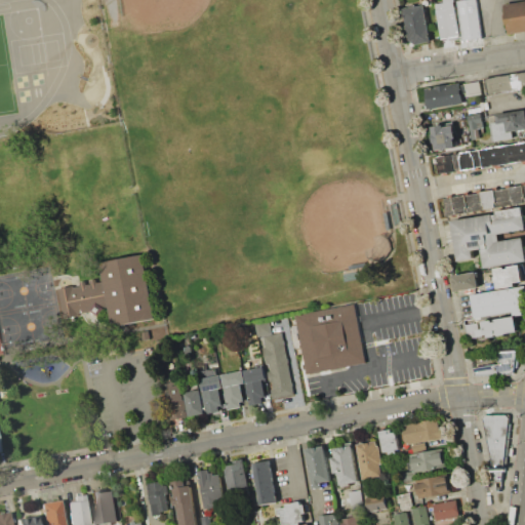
[(442,38),(436,4),(445,2),(444,0),(454,0),(461,39),(454,40),(453,36),(442,38)]
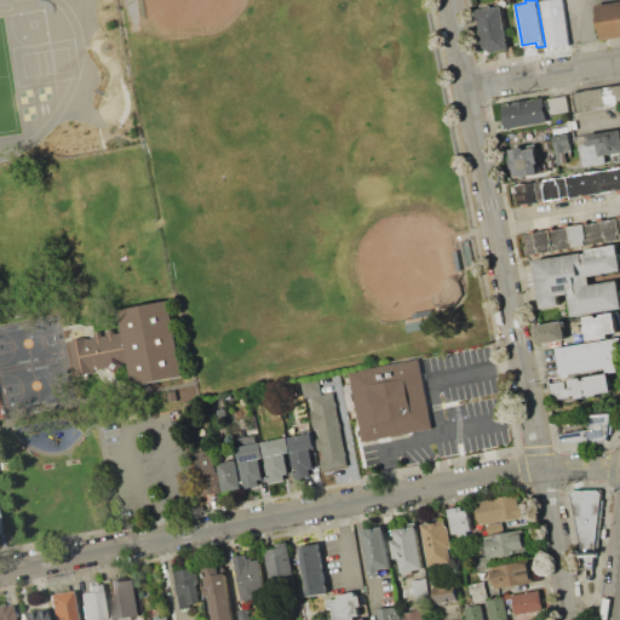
[(562,0),(570,44),(549,49),(540,1),(546,0),(562,0)]
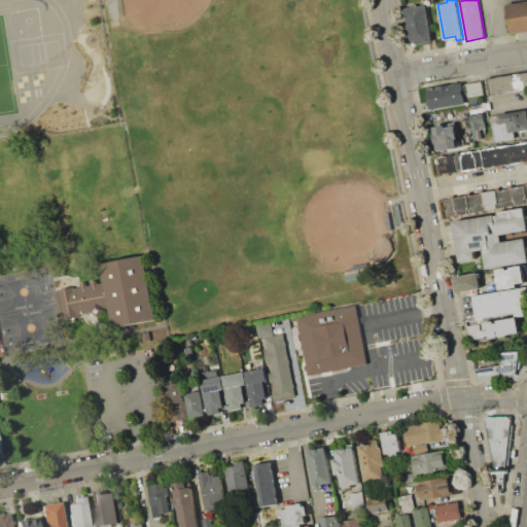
[(506,4),(526,0),(526,31),(513,34),(506,4)]
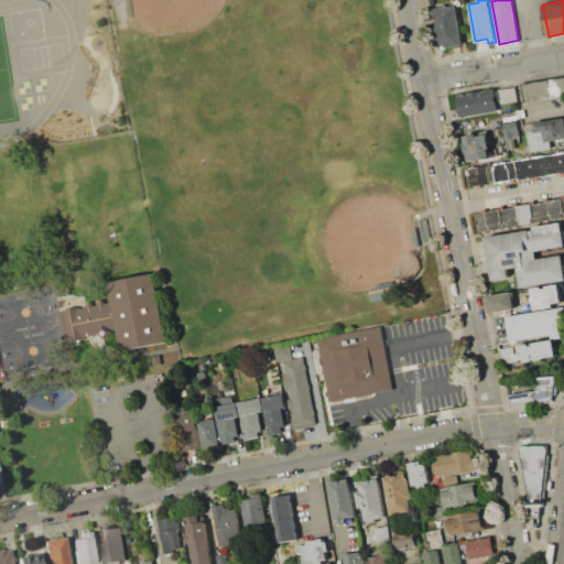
[(455,4),(462,44),(445,46),(437,41),(436,34),(437,34),(435,20),(434,20),(432,9),(455,4)]
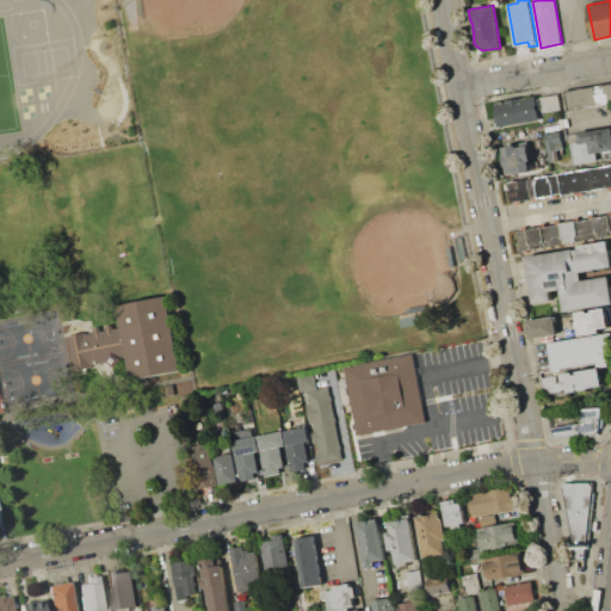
[(610,82),(610,103),(568,111),(566,91),(610,82)]
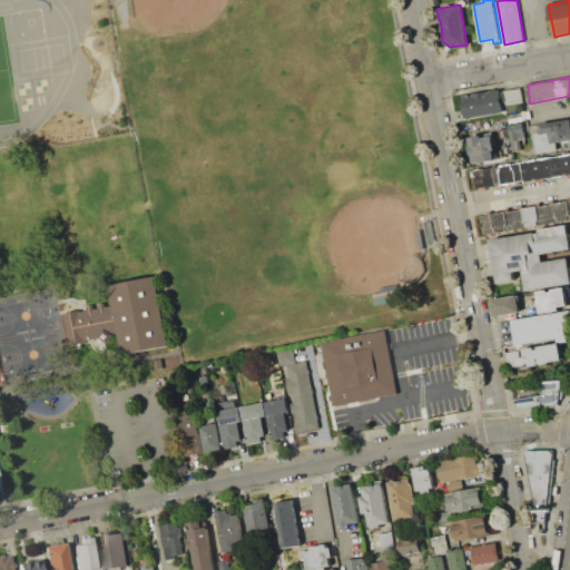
[(503,90),(521,88),(523,101),(505,105),(503,90)]
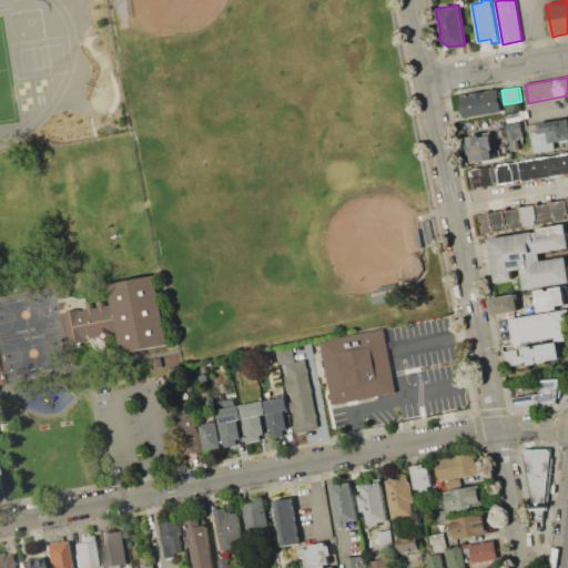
[(463,118),(462,107),(463,105),(460,95),(498,89),(501,111),(463,118)]
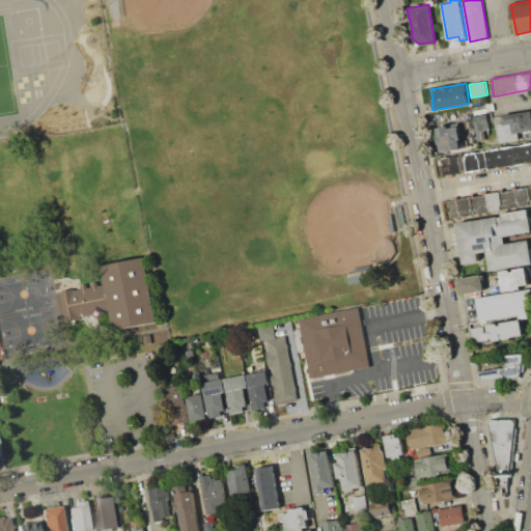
[(502,115),(530,110),(530,130),(519,133),(520,140),(500,143),(497,124),(503,123),(502,115)]
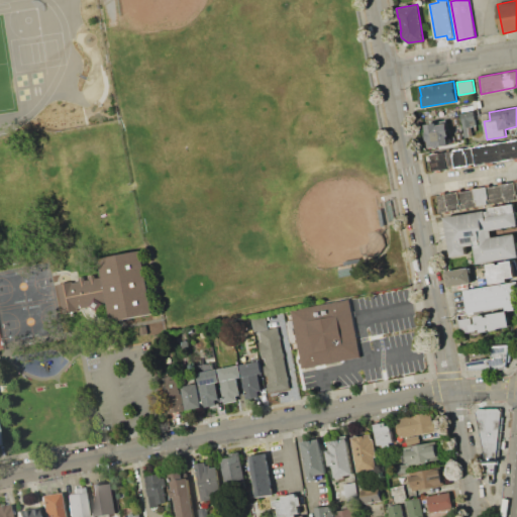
[(461,113),(475,111),(477,125),(476,125),(477,130),(473,130),(474,135),(464,136),(461,113)]
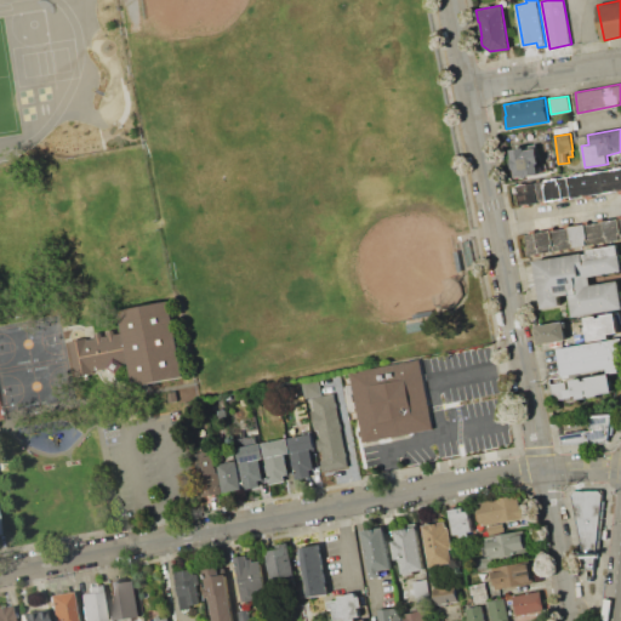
[(516,177),(512,151),(527,148),(527,151),(539,149),(541,164),(539,164),(540,172),(516,177)]
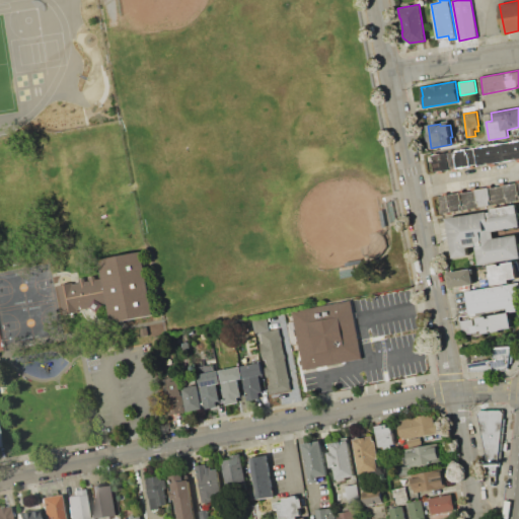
[(432,155),(518,141),(518,159),(478,165),(478,164),(434,171),(432,155)]
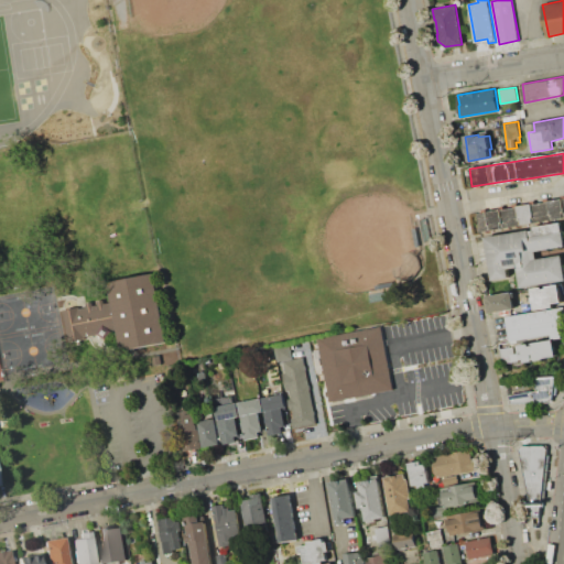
[(477,213),(563,197),(563,217),(553,219),(552,216),(533,219),(534,223),(480,231),(477,213)]
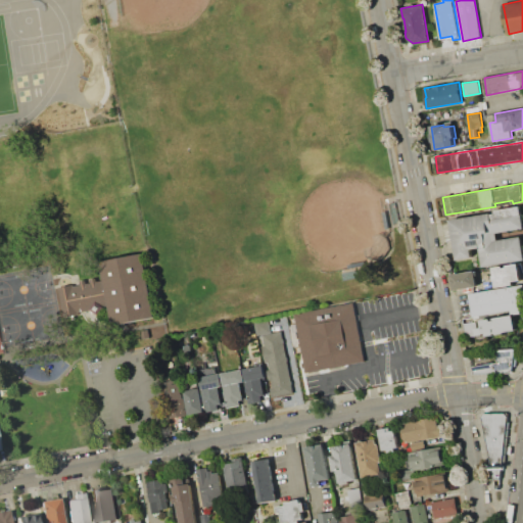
[(522,217),(522,229),(497,233),(498,240),(521,236),(522,247),(522,259),(483,267),(480,247),(472,249),(473,256),(458,259),(450,220),(491,212),(491,214),(495,214),(494,210),(521,205),(522,217)]
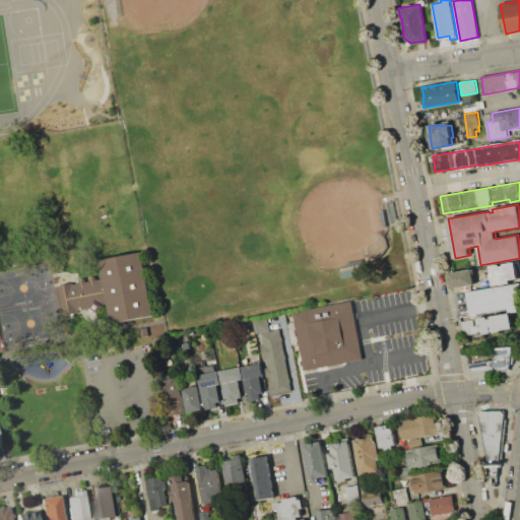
[(138,253),(149,315),(109,322),(106,304),(99,313),(88,308),(79,310),(80,313),(63,317),(57,284),(99,277),(94,260),(138,253)]
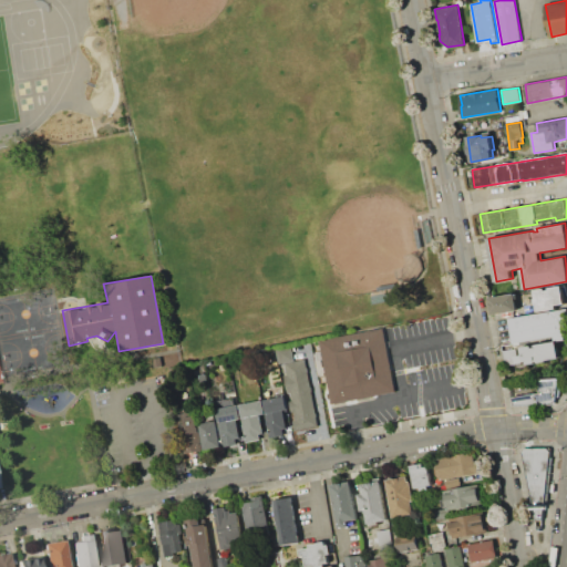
[(535,290),(546,288),(546,290),(550,290),(549,287),(563,285),(566,303),(557,306),(557,309),(539,312),(538,305),(536,305),(535,298),(537,298),(535,290)]
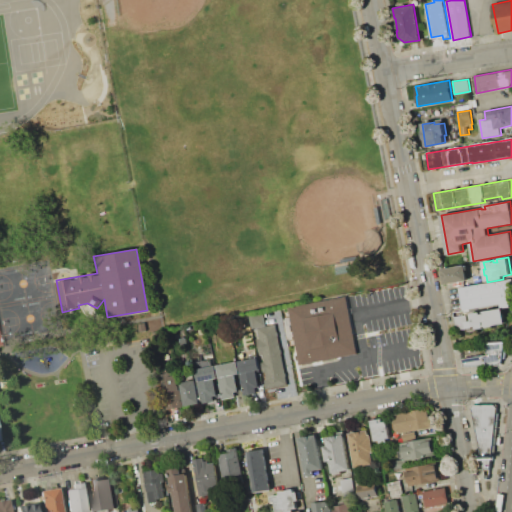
[(442,268),(466,264),(467,270),(466,270),(467,280),(444,284),(442,268)]
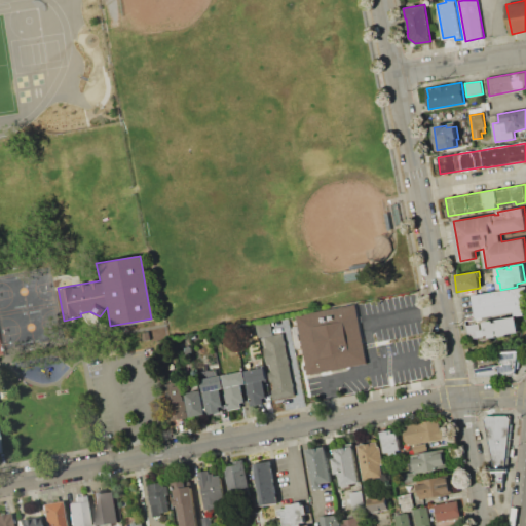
[(473,295),(525,286),(525,314),(519,316),(518,311),(485,316),(485,318),(478,321),(473,295)]
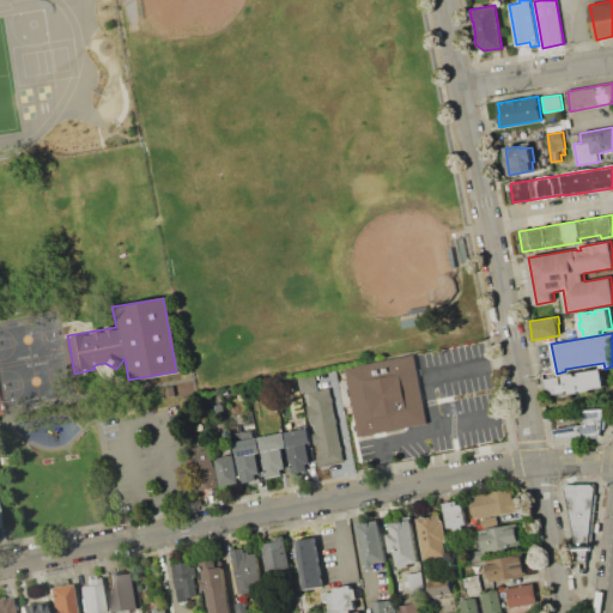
[(346,369),(358,436),(428,424),(414,357),(346,369)]
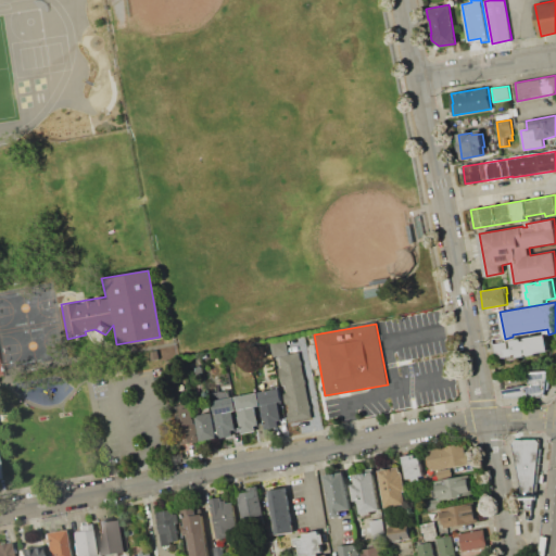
[(550,351),(536,353),(536,354),(518,357),(519,359),(506,362),(506,357),(495,358),(493,343),(506,341),(507,349),(513,348),(512,340),(521,339),(522,341),(525,341),(525,338),(546,335),(550,351)]
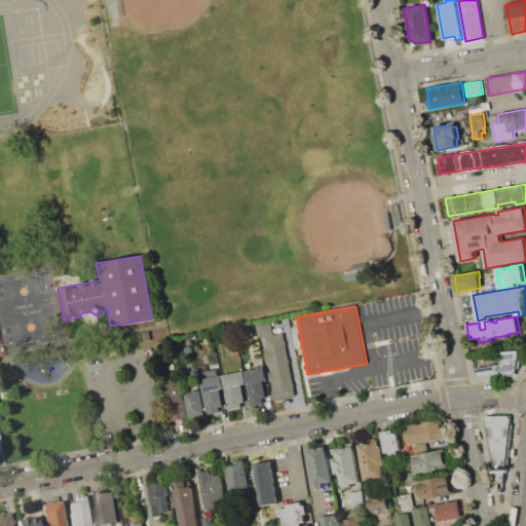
[(273,334),(264,336),(259,337),(256,325),(271,322),(273,334)]
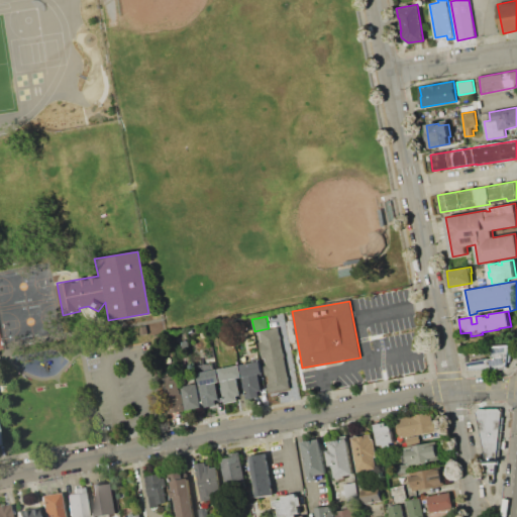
[(278,327),(290,389),(270,393),(260,342),(262,341),(260,330),(269,328),(278,327)]
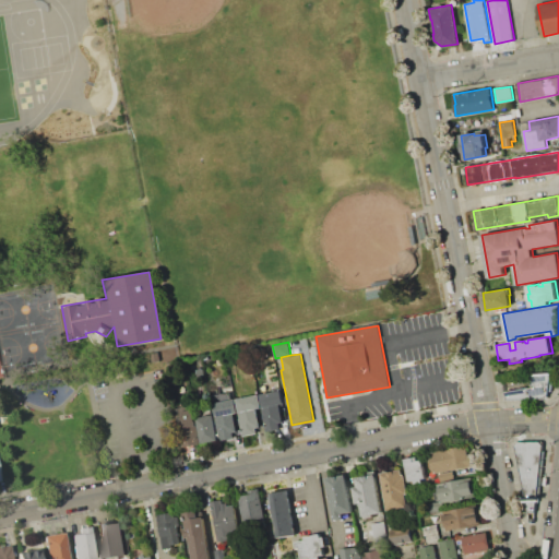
[(507,400),(504,391),(532,387),(530,375),(550,373),(548,395),(544,399),(507,400)]
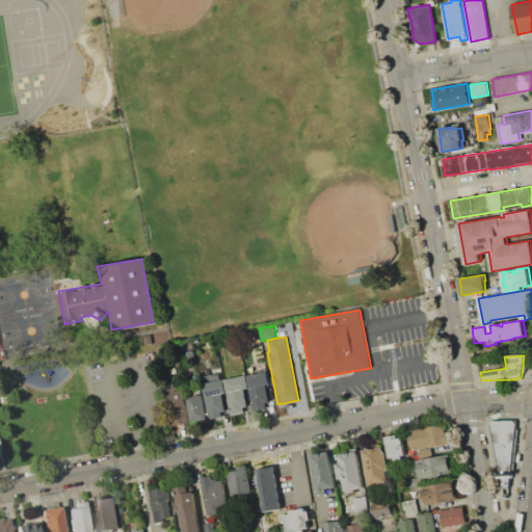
[(246,375),(268,371),(270,383),(266,384),(269,402),(265,403),(266,408),(254,410),(248,388),(246,375)]
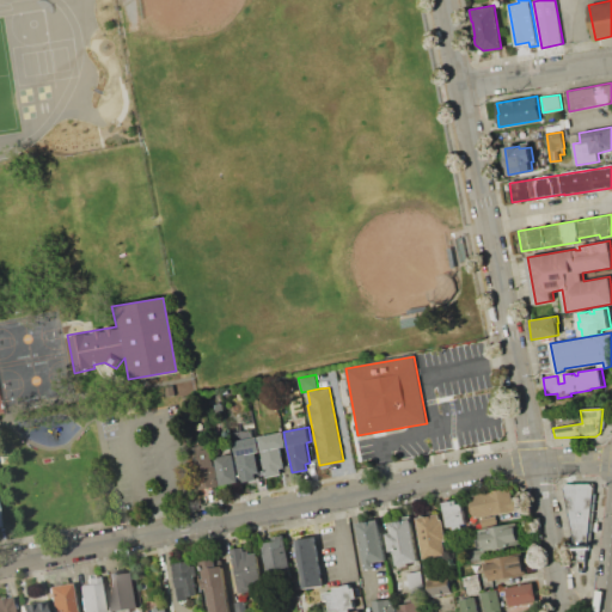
[(258,436),(283,432),(286,446),(280,447),(285,467),(280,467),(281,475),(265,477),(261,451),(258,436)]
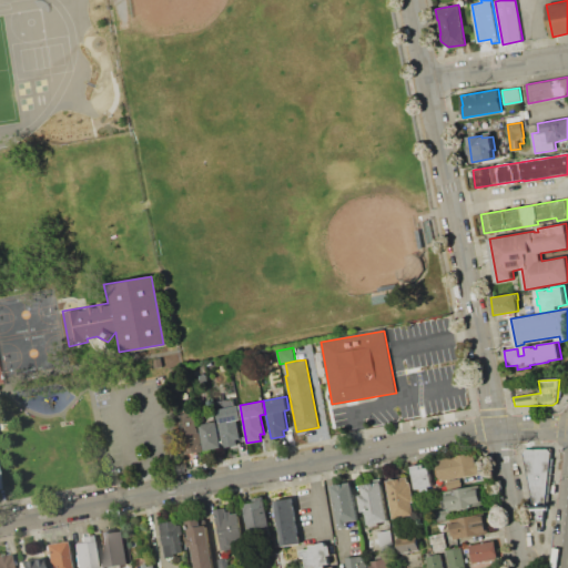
[(216,409),(240,405),(242,418),(236,419),(240,438),(236,439),(237,445),(223,447),(216,409)]
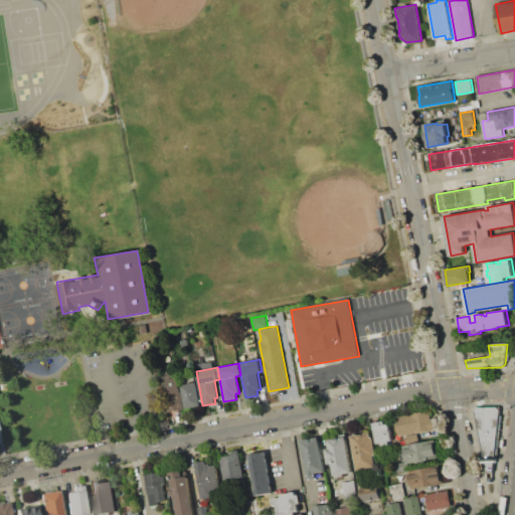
[(168,411),(165,395),(170,394),(167,379),(178,377),(181,391),(182,391),(185,408),(168,411)]
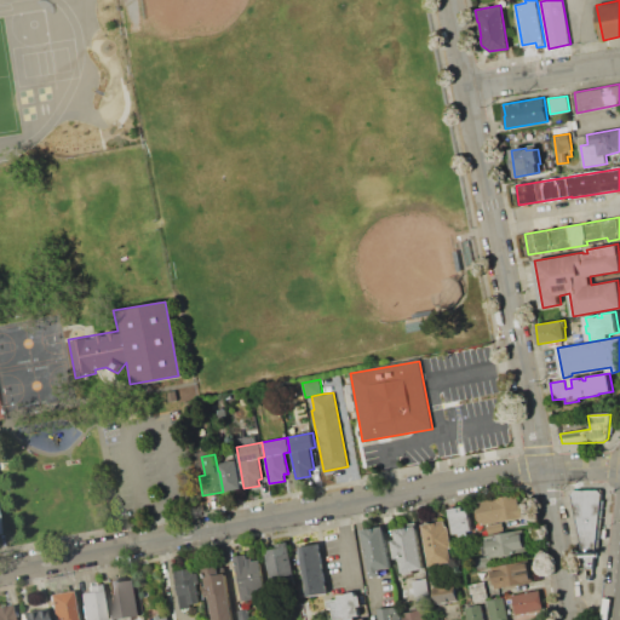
[(219,463),(237,459),(242,488),(224,492),(219,463)]
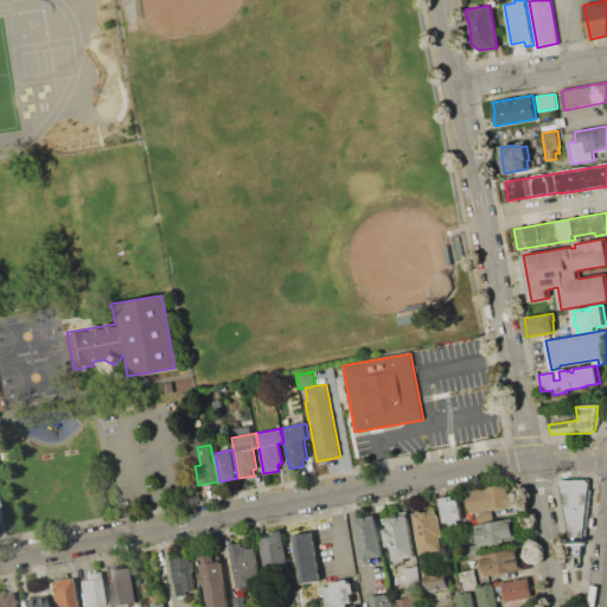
[(560,484),(574,555),(581,555),(590,483),(586,479),(562,479),(560,484)]
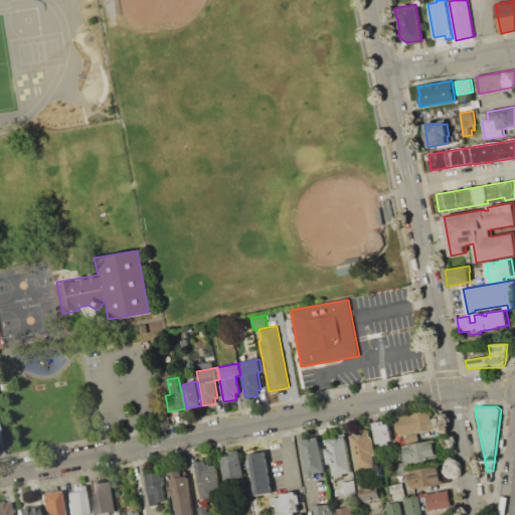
[(430,410),(432,418),(433,418),(436,430),(421,432),(423,439),(405,443),(404,436),(399,437),(396,416),(430,410)]
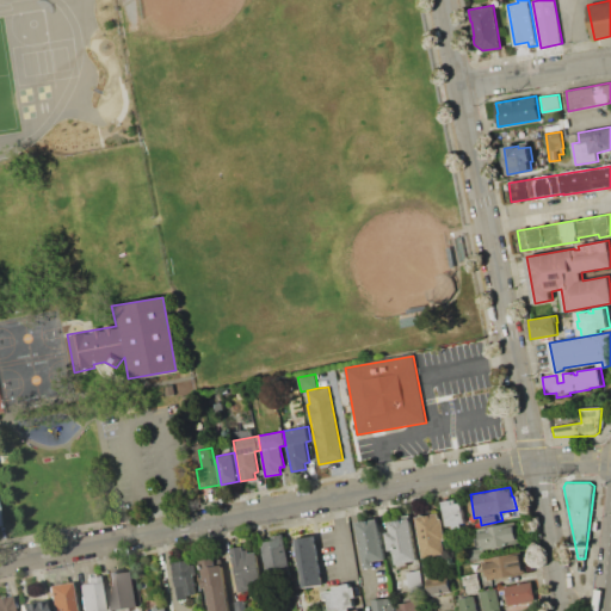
[(442,501),(455,499),(456,503),(461,503),(464,523),(461,523),(462,526),(454,529),(452,524),(446,526),(442,501)]
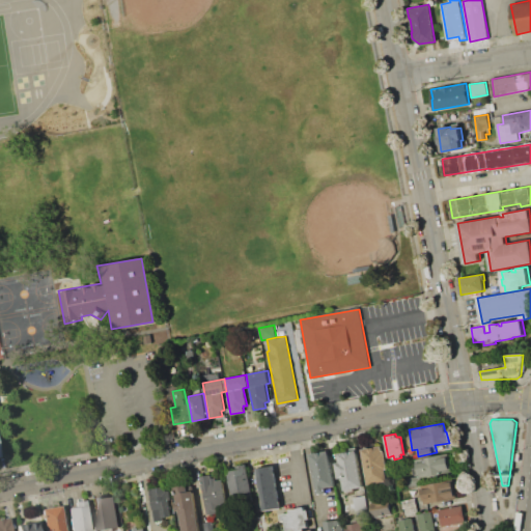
[(381,446),(382,451),(384,450),(388,469),(386,470),(388,481),(368,485),(361,450),(381,446)]
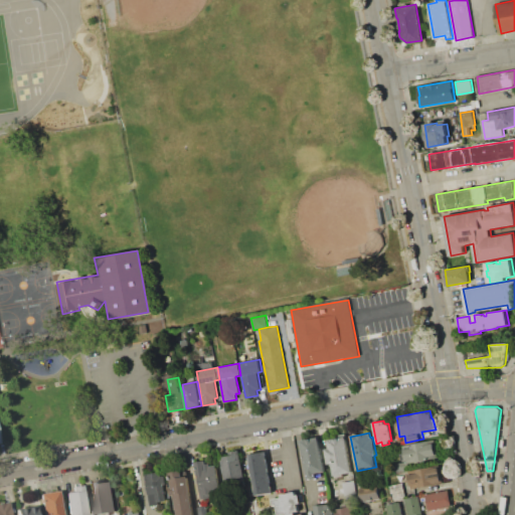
[(318,437),(325,471),(316,473),(317,478),(309,479),(301,441),(318,437)]
